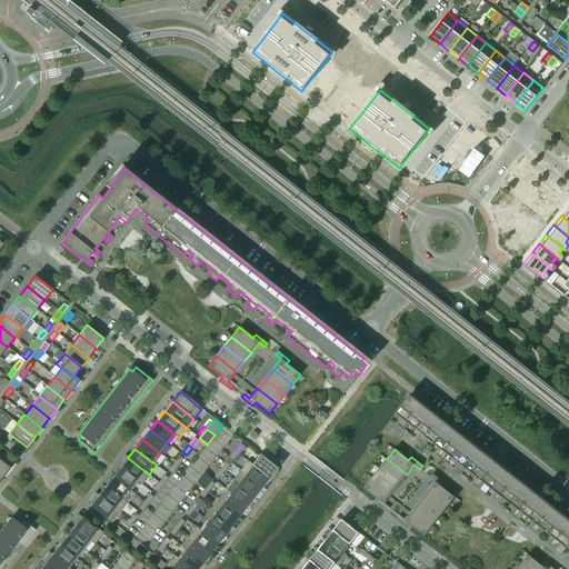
[(232,460),(238,453),(235,450),(229,458),(232,460)]
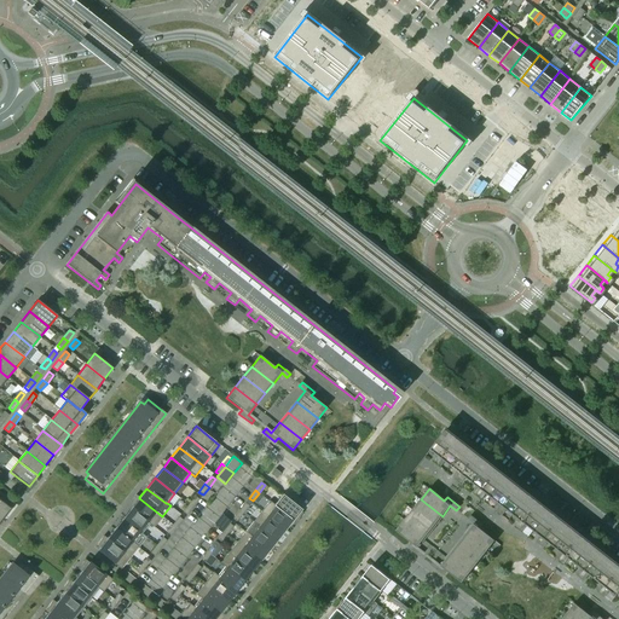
[(162,516),(139,498),(139,497),(136,495),(132,502),(134,504),(131,509),(150,524),(150,522),(155,526),(162,516)]
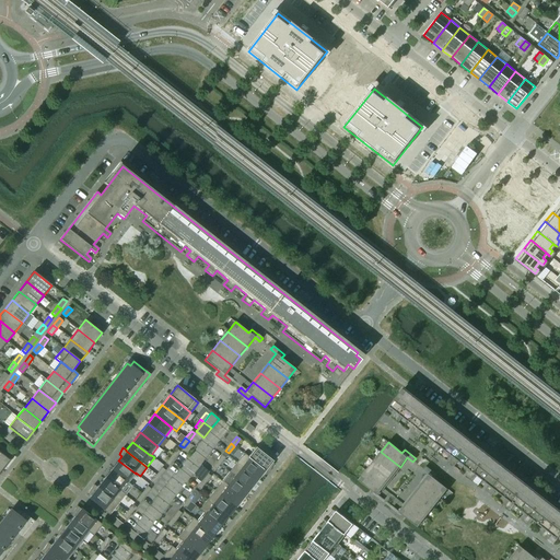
[(272,461),(256,447),(248,457),(268,473),(271,467),(269,465),(272,461)]
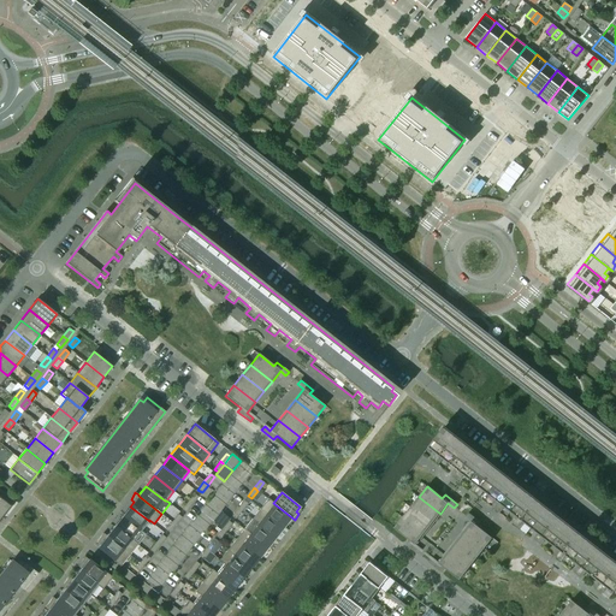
[(197,497),(194,495),(188,502),(191,505),(197,497)]
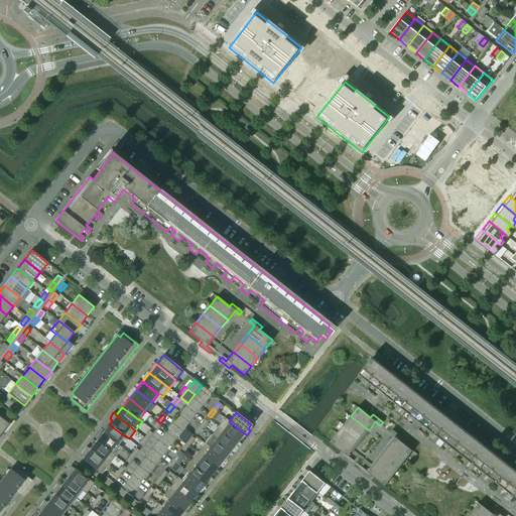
[(9,424),(0,416),(0,431),(2,433),(9,424)]
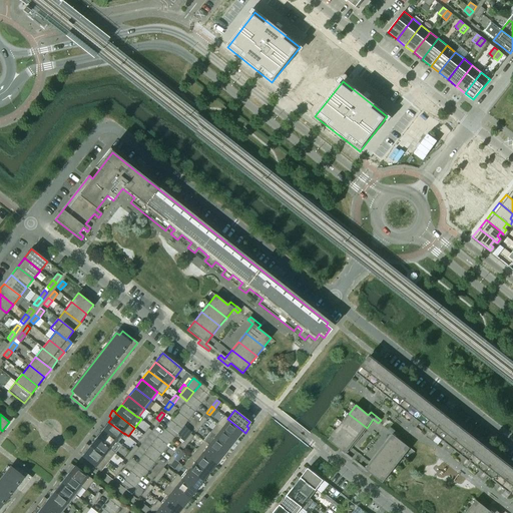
[(367,428),(349,414),(342,423),(360,437),(367,428)]
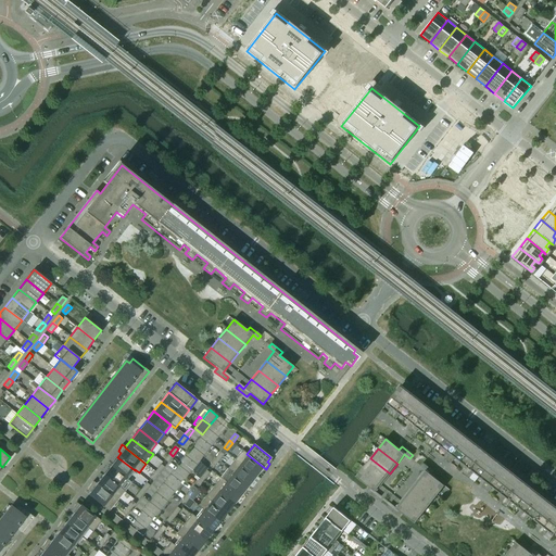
[(218,462),(224,455),(220,452),(215,459),(218,462)]
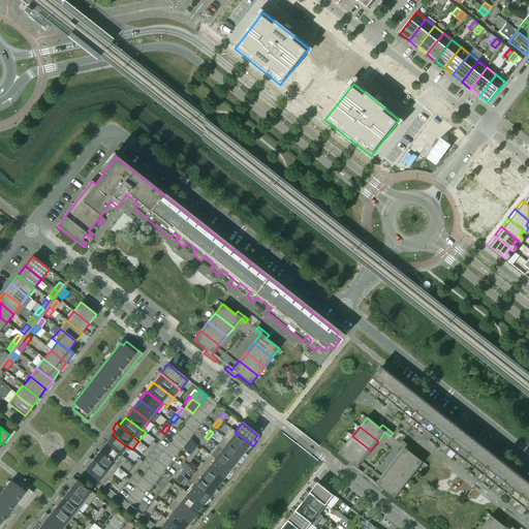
[(159,440),(164,434),(161,431),(156,438),(159,440)]
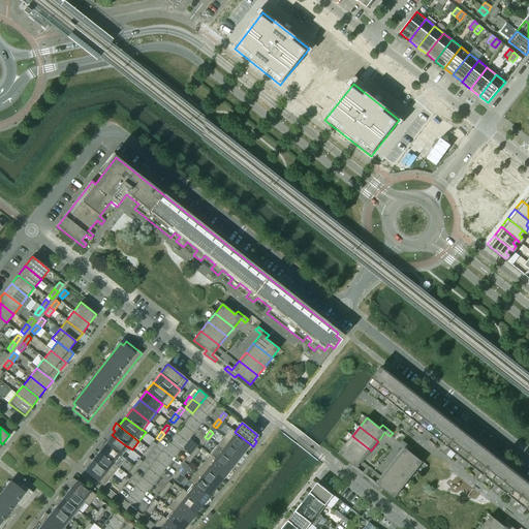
[(235,432),(227,440),(244,454),(250,444),(253,447),(253,446),(235,432)]
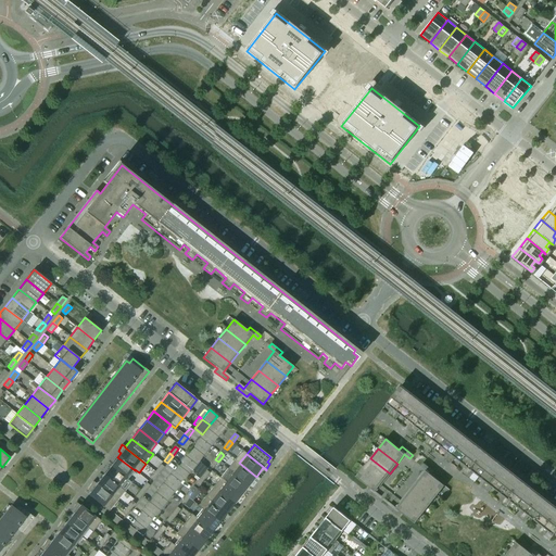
[(127,479),(135,470),(117,457),(110,466),(127,479)]
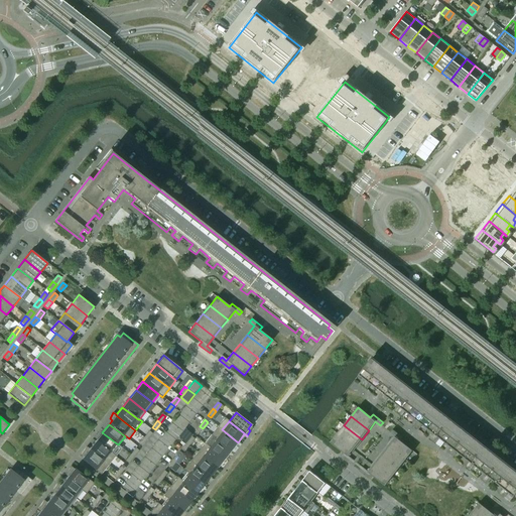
[(362,439),(344,425),(337,433),(355,447),(362,439)]
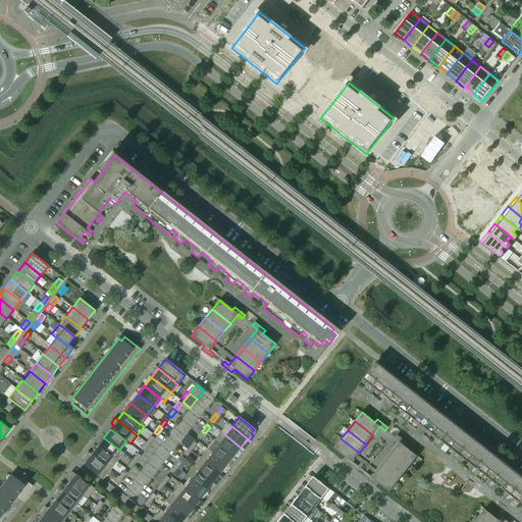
[(200,439),(205,433),(202,431),(197,437),(200,439)]
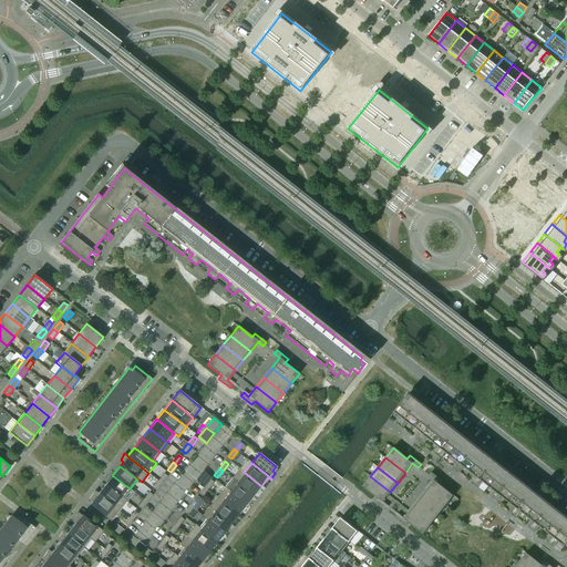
[(261,486),(244,472),(239,468),(232,478),(254,495),(261,486)]
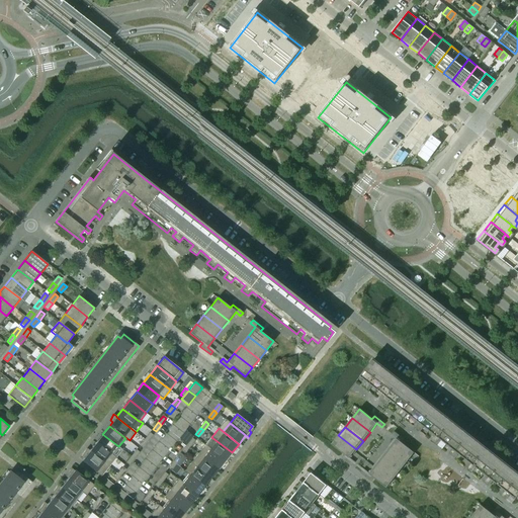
[(179,438),(186,444),(191,438),(193,436),(186,430),(179,438)]
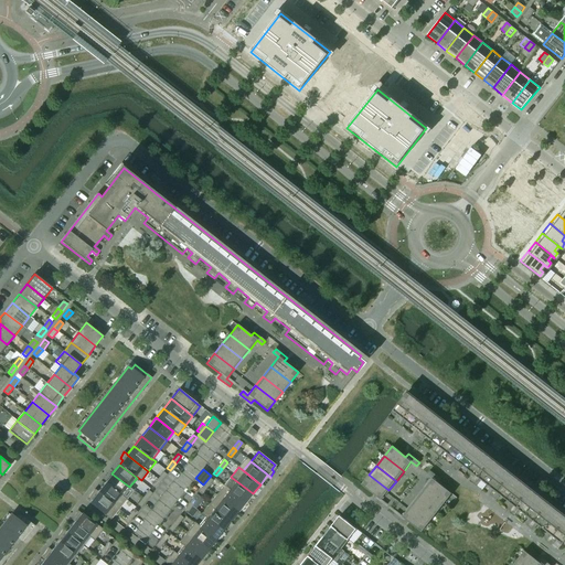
[(451,493),(438,482),(440,479),(429,470),(427,475),(432,478),(425,488),(444,503),(451,493)]
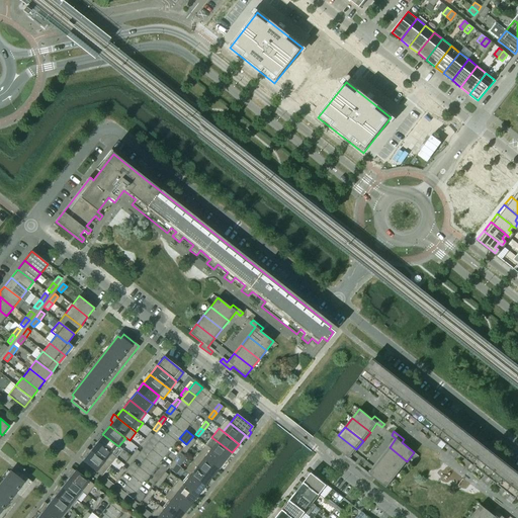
[(153,435),(150,433),(145,439),(148,441),(153,435)]
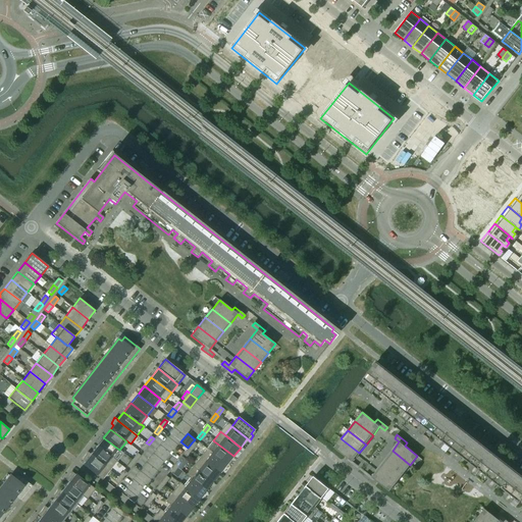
[(119,450),(103,437),(97,446),(113,459),(113,458),(119,450)]
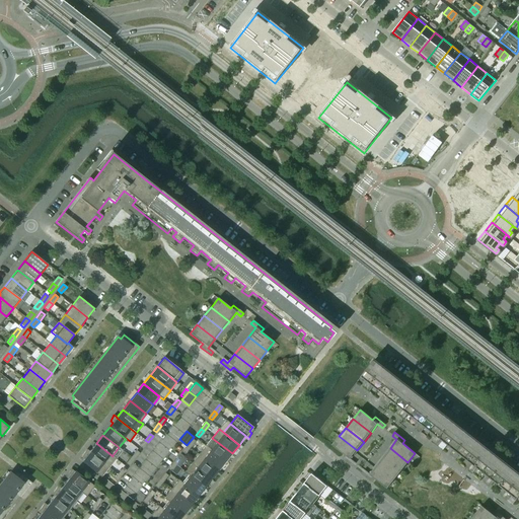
[(357,450),(339,436),(331,445),(345,455),(342,458),(352,466),(355,463),(350,459),(357,450)]
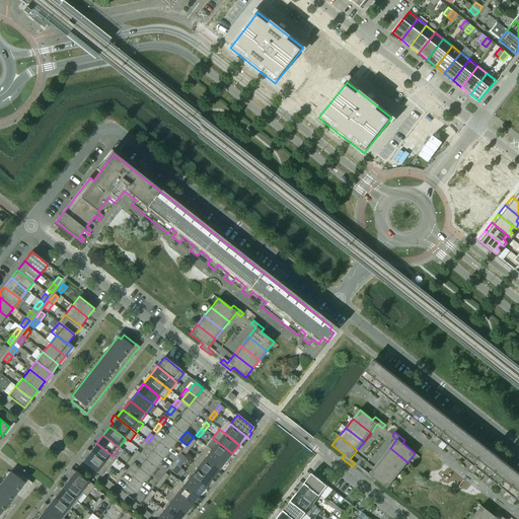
[(232,453),(212,438),(206,446),(225,462),(232,453)]
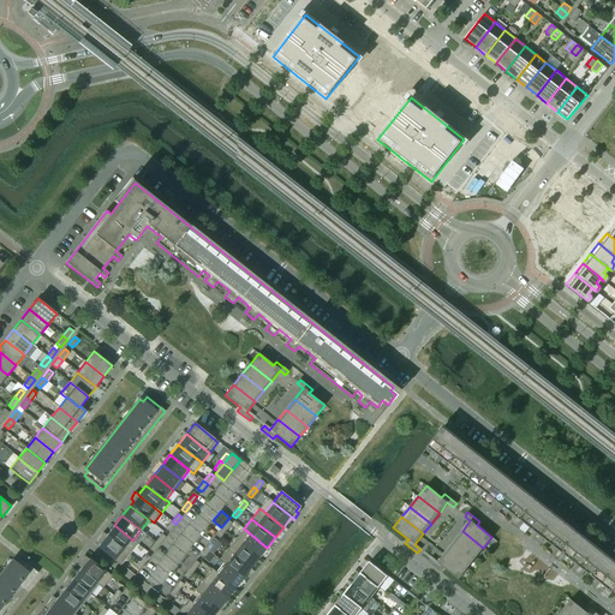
[(231,523),(227,520),(221,527),(225,531),(231,523)]
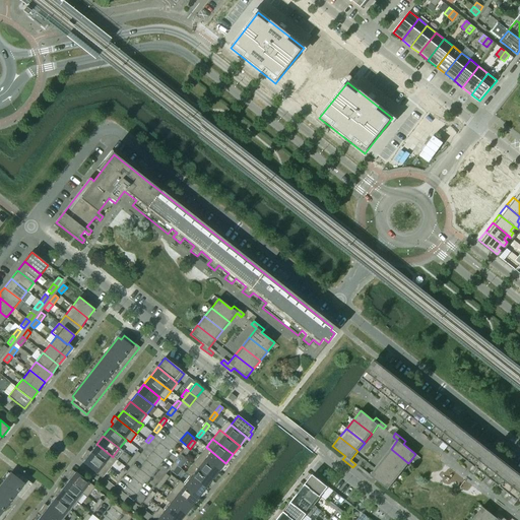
[(143,450),(148,443),(145,441),(140,448),(143,450)]
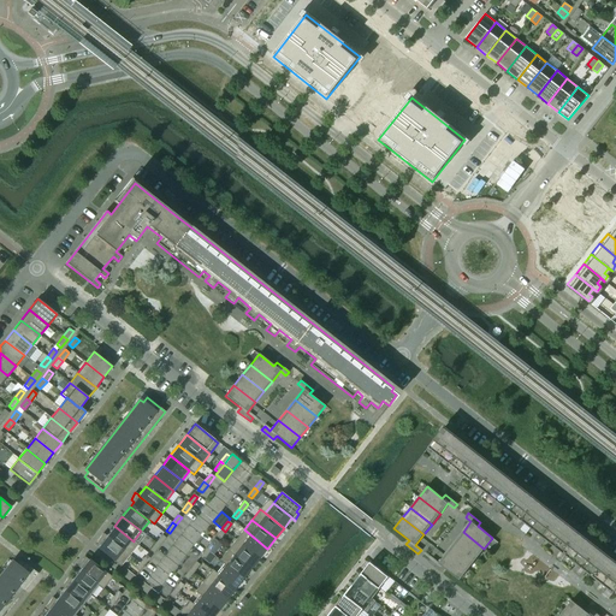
[(114,526),(106,535),(106,537),(130,555),(138,544),(134,540),(134,542),(114,526)]
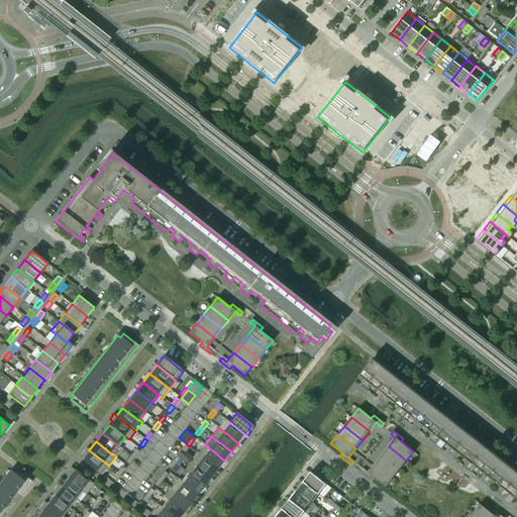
[(184,452),(189,446),(186,443),(181,450),(184,452)]
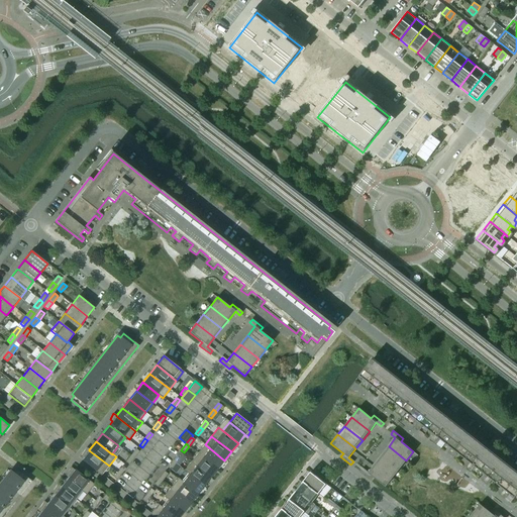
[(224,460),(205,444),(198,453),(217,469),(224,460)]
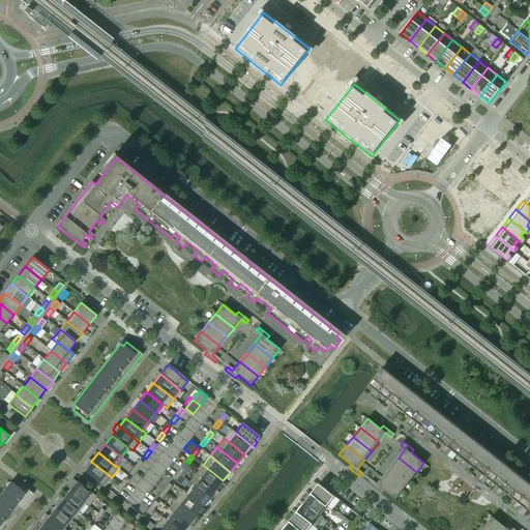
[(416,472),(399,458),(391,467),(410,481),(416,472)]
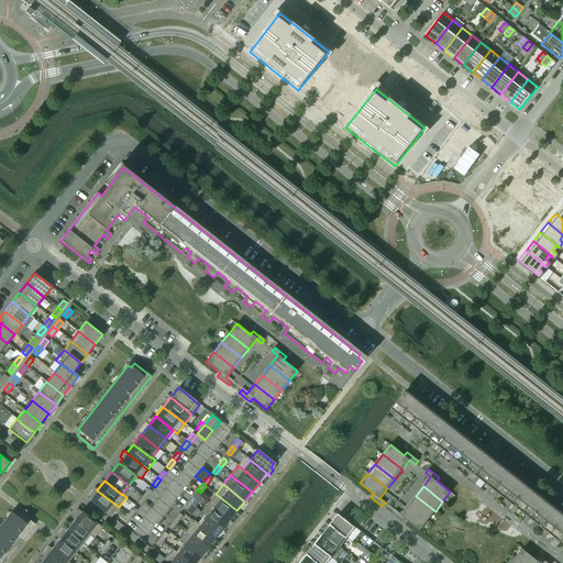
[(119,507),(97,490),(97,489),(94,487),(90,494),(92,496),(89,500),(110,517),(119,507)]
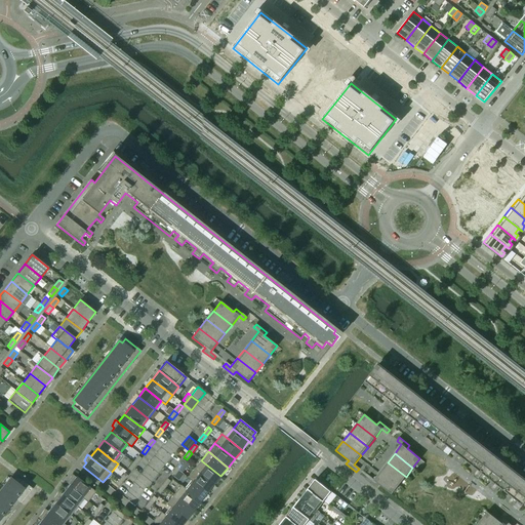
[(142,458),(138,456),(132,462),(135,465),(142,458)]
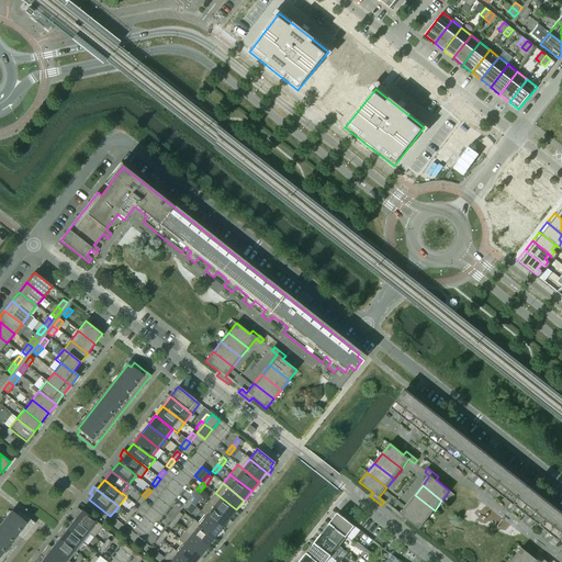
[(236,509),(215,493),(208,502),(229,518),(236,509)]
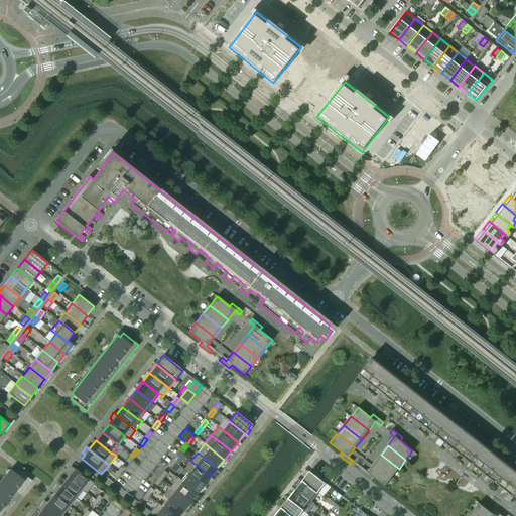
[(175,463),(180,456),(177,454),(172,460),(175,463)]
